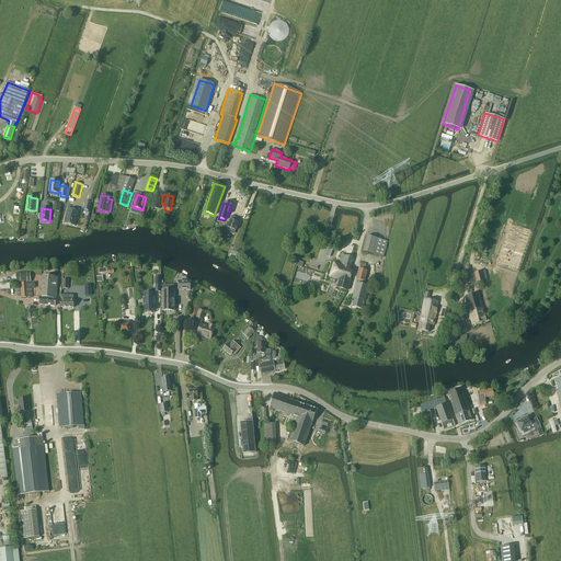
[(75,226),(79,212),(68,208),(64,222),(75,226)]
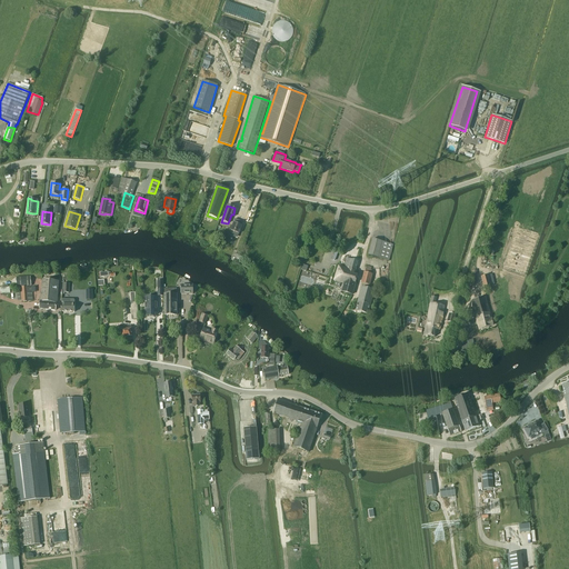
[(239,235),(243,222),(235,219),(230,231),(239,235)]
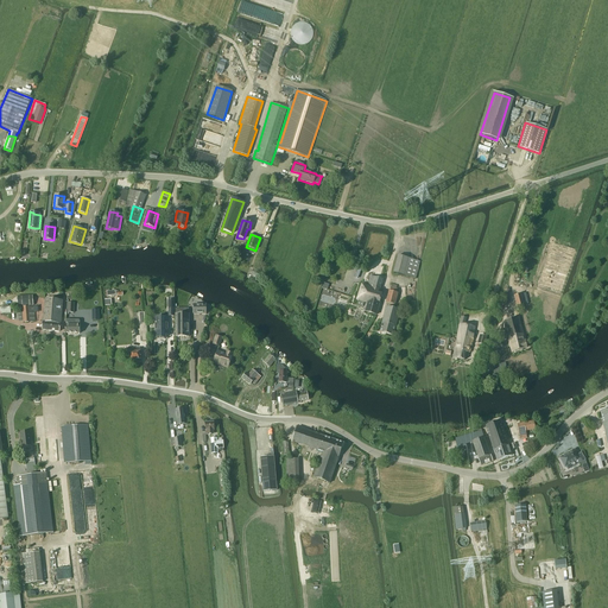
[(416,279),(419,261),(398,255),(393,273),(416,279)]
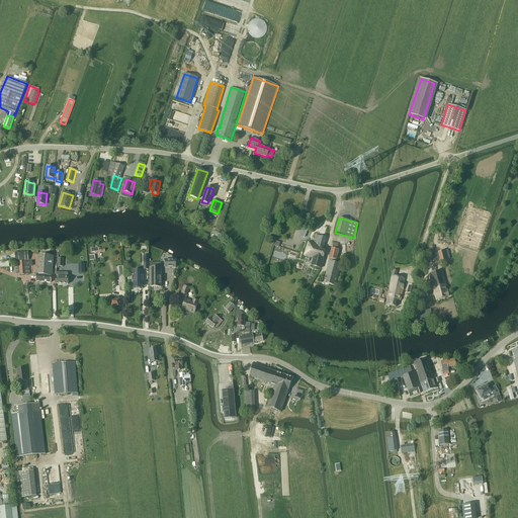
[(326,238),(316,236),(314,244),(323,246),(326,238)]
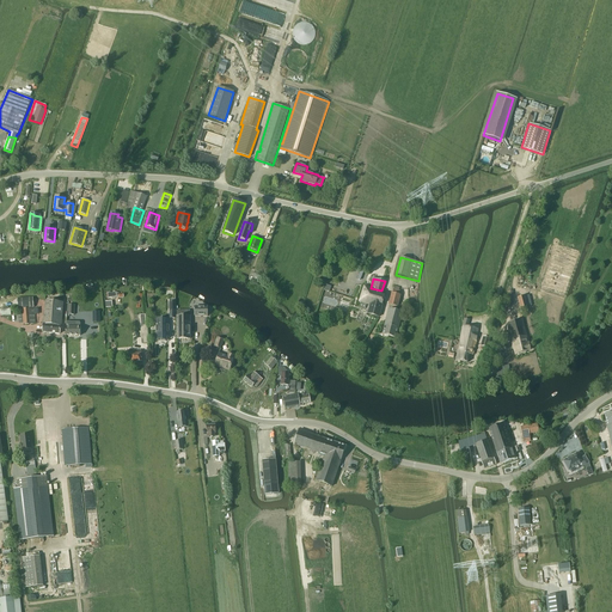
[(371,288),(365,286),(359,303),(369,305),(367,313),(379,317),(385,295),(381,294),(381,291),(371,288)]
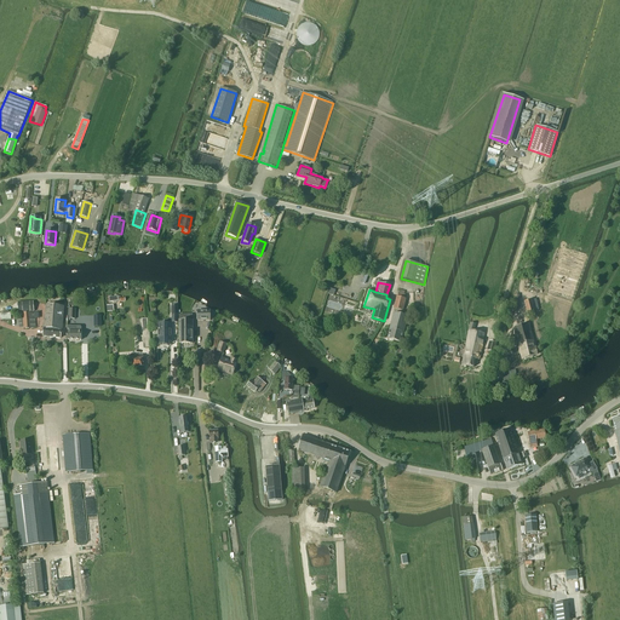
[(402,310),(406,299),(405,299),(406,294),(405,294),(405,292),(400,291),(397,297),(396,297),(394,308),(402,310)]
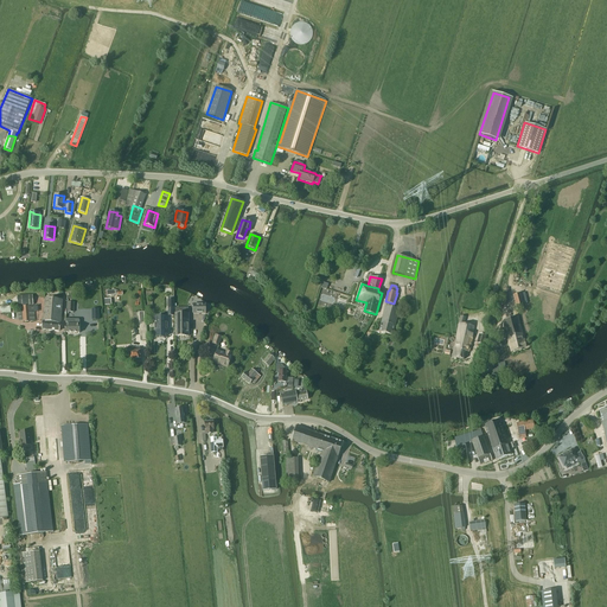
[(516,306),(526,302),(524,293),(513,295),(516,306)]
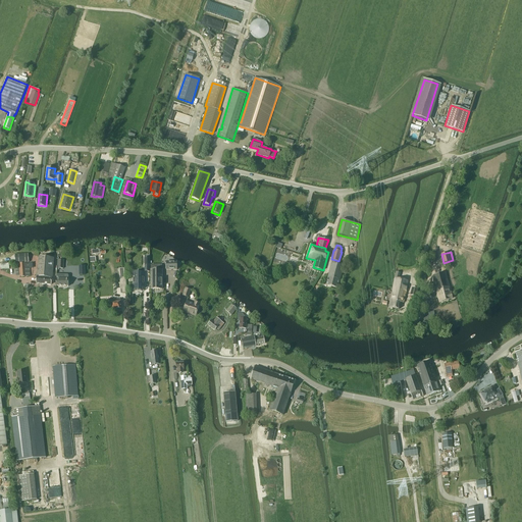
[(29,263),(28,254),(14,255),(15,264),(29,263)]
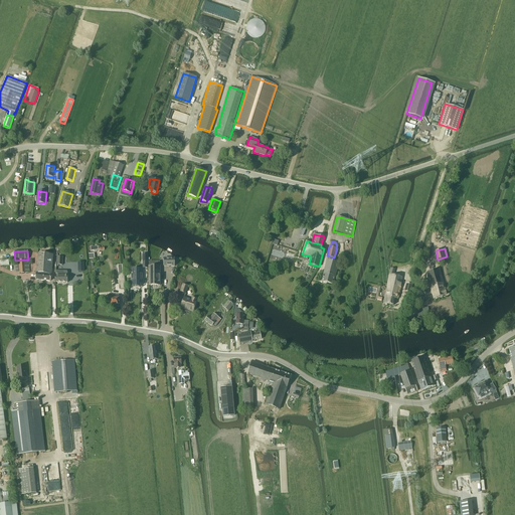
[(50,281),(52,254),(38,253),(35,280),(50,281)]
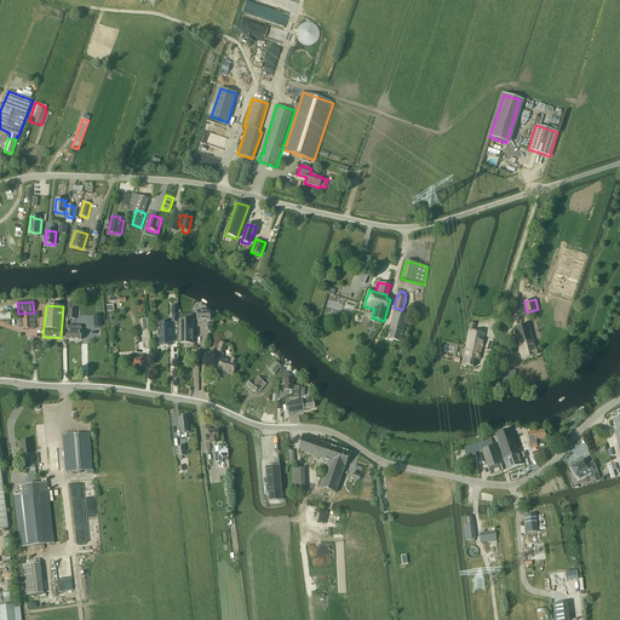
[(197,321),(210,321),(210,311),(197,311),(197,321)]
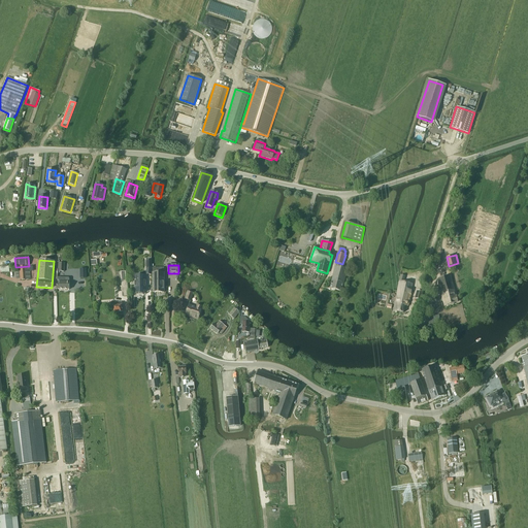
[(341,292),(341,288),(342,285),(347,269),(335,266),(330,289),(341,292)]
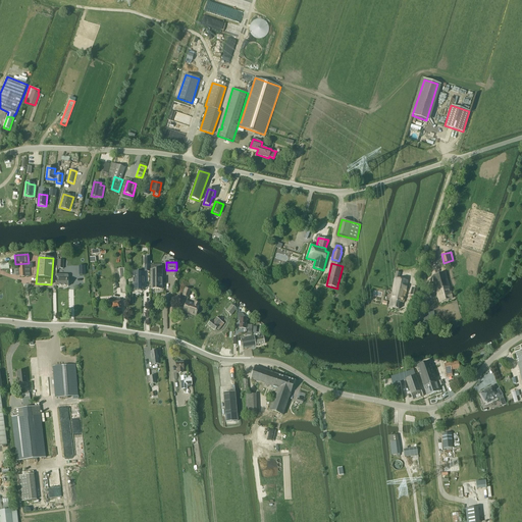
[(162,290),(162,270),(151,270),(151,290),(162,290)]
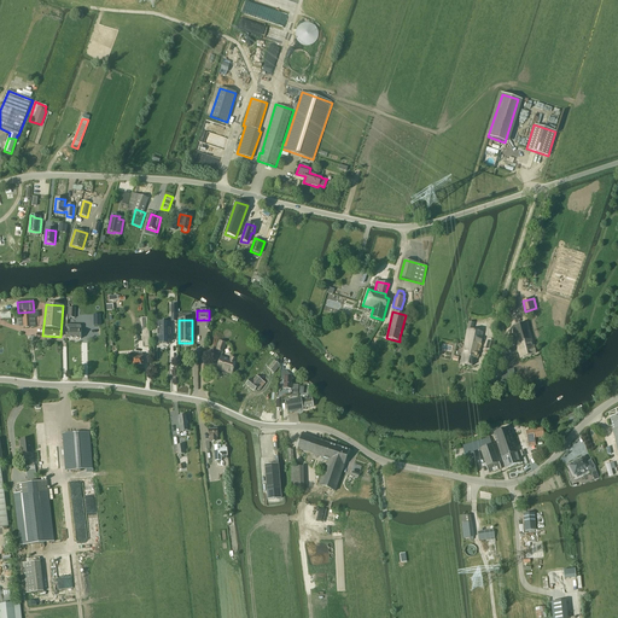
[(477,359),(483,332),(472,331),(473,322),(468,321),(460,363),(472,367),(473,357),(477,359)]
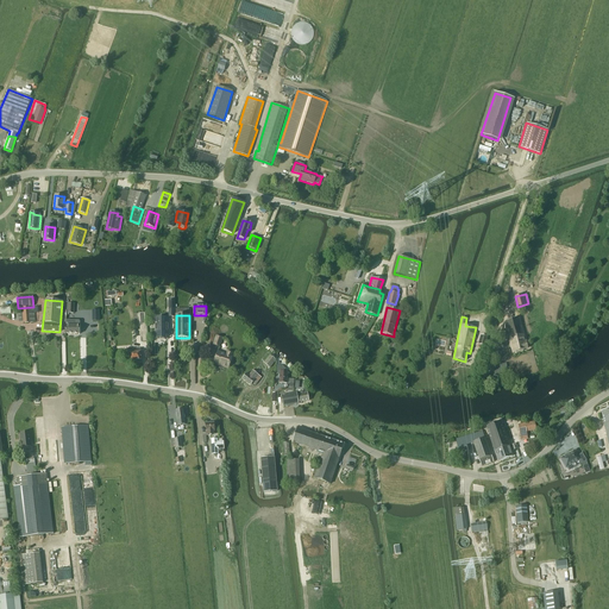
[(168,337),(168,318),(155,318),(155,339),(168,339),(168,338),(165,338),(165,337),(168,337)]
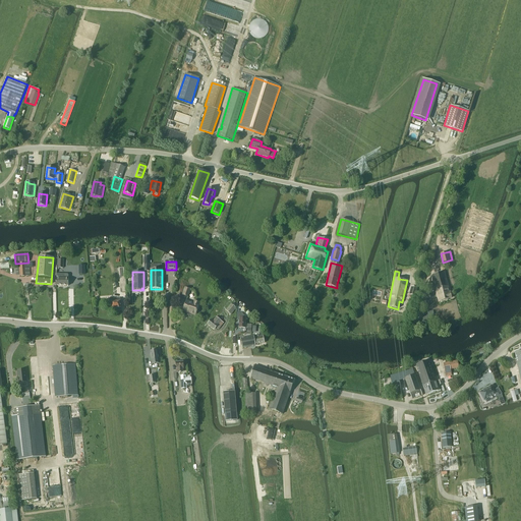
[(438,302),(452,298),(445,273),(440,274),(430,276),(436,291),(438,302)]
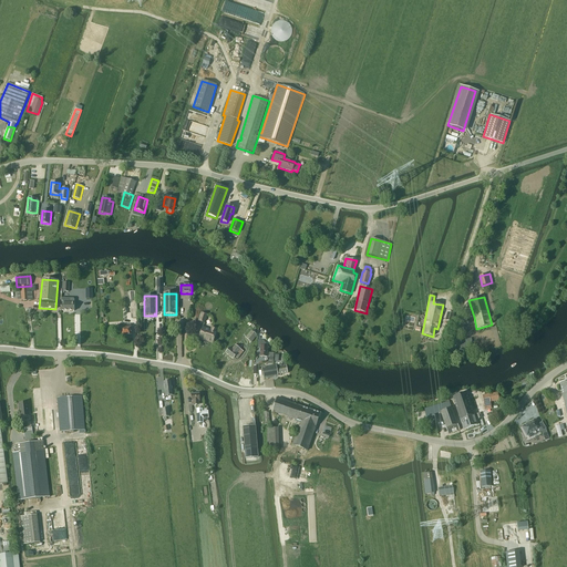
[(61,298),(61,310),(74,311),(74,303),(74,299),(73,298),(61,298)]
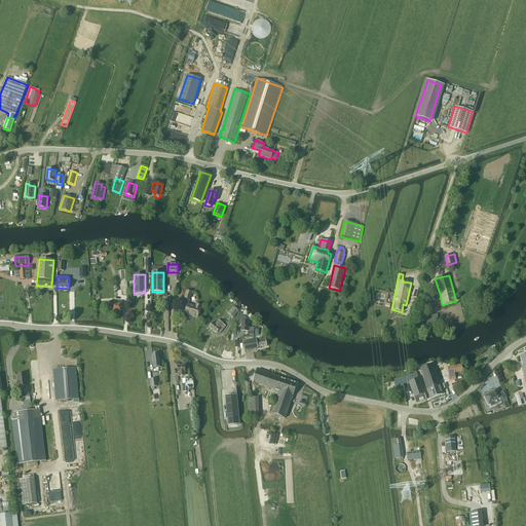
[(121,312),(121,311),(121,301),(111,302),(111,305),(109,305),(110,309),(112,308),(112,312),(117,311),(117,312),(118,312),(119,312),(120,312),(121,312)]
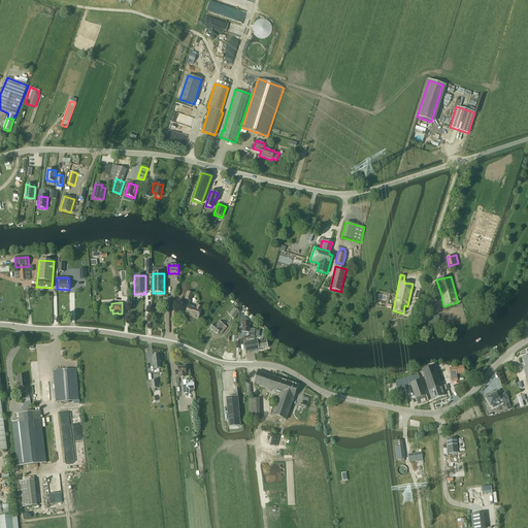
[(189,305),(186,315),(193,318),(196,307),(189,305)]
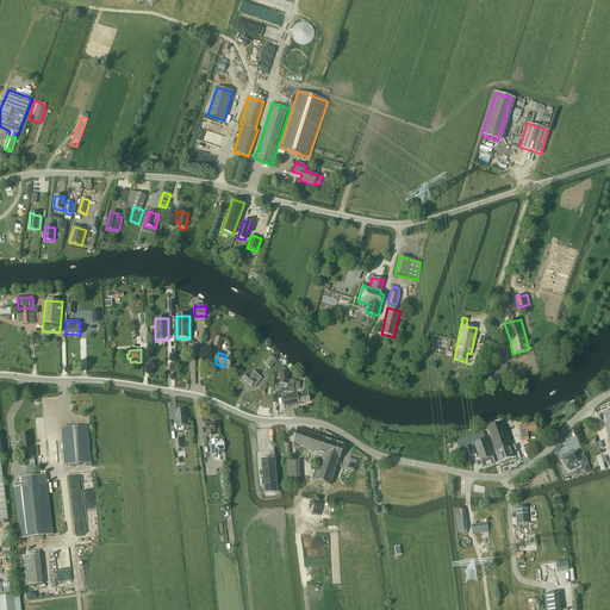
[(232,354),(228,353),(226,355),(223,367),(229,368),(232,358),(232,354)]
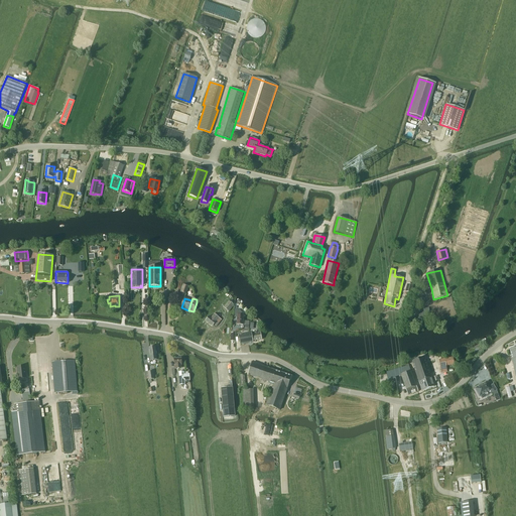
[(418,314),(421,303),(411,300),(408,312),(418,314)]
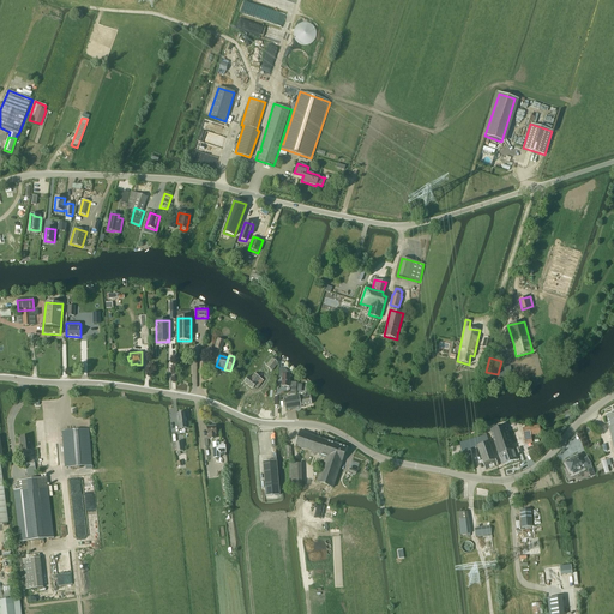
[(271,371),(277,363),(272,359),(266,366),(271,371)]
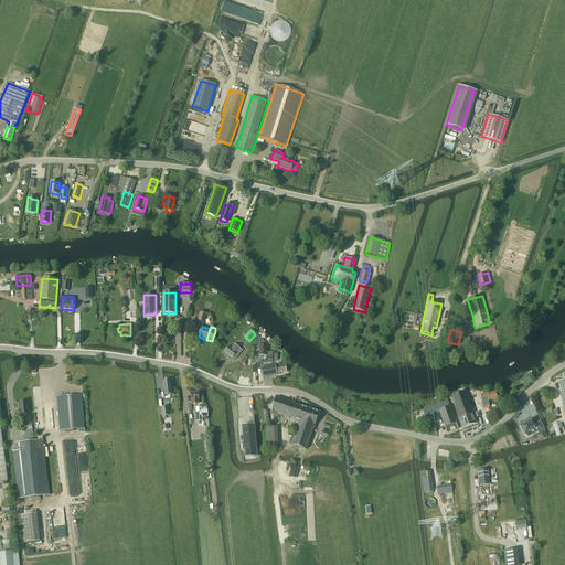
[(256,339),(256,342),(256,345),(257,345),(259,349),(258,354),(259,354),(260,356),(263,355),(266,355),(266,348),(268,345),(262,339),(256,339)]
